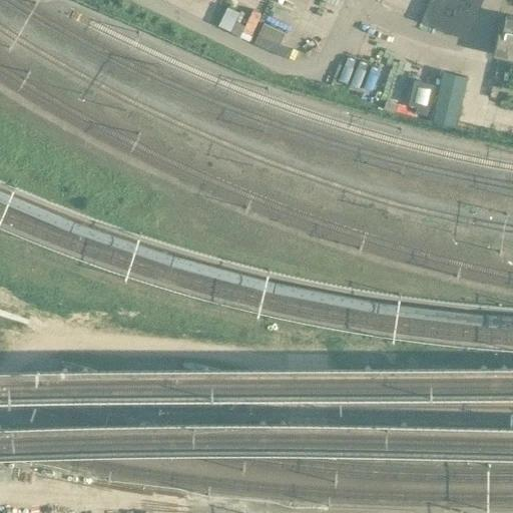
[(482,0),(429,0),(421,21),(466,40),(482,0)]
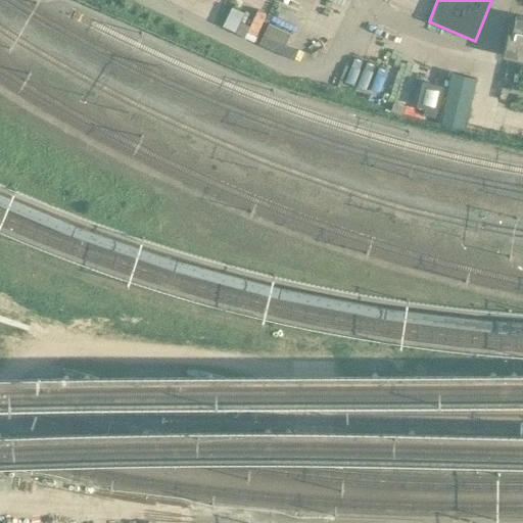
[(232,5),(223,25),(235,31),(244,11),(232,5)]
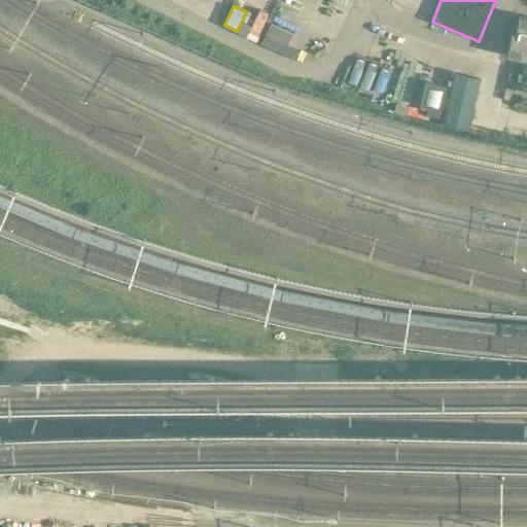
[(516,33),(512,54),(526,57),(526,56),(526,18),(520,16),(516,33)]
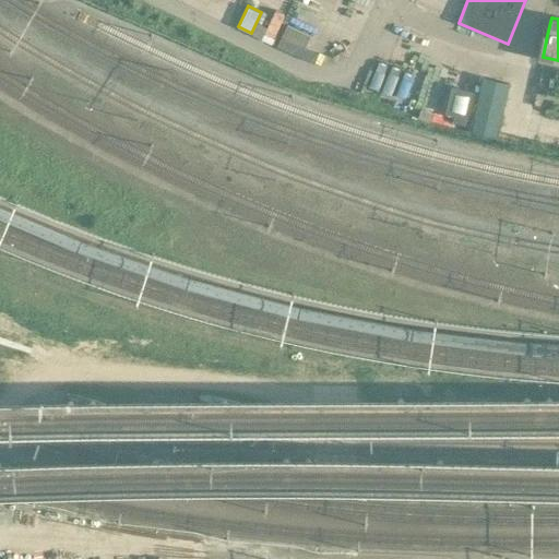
[(305,48),(310,36),(287,25),(276,46),(313,64),(319,54),(305,48)]
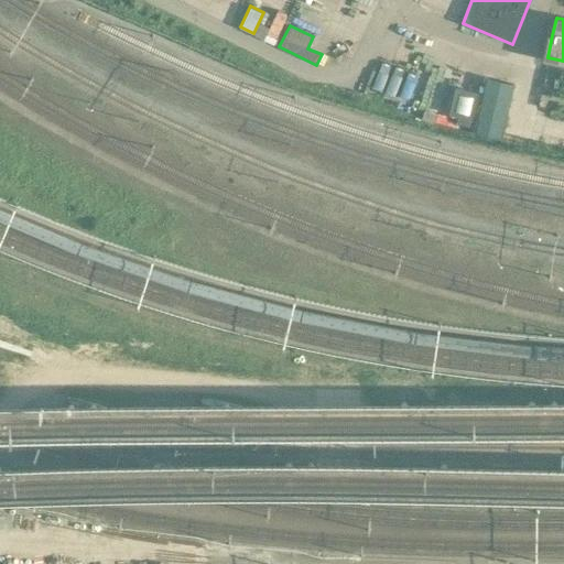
[(541,116),(552,64),(542,62),(530,114),(541,116)]
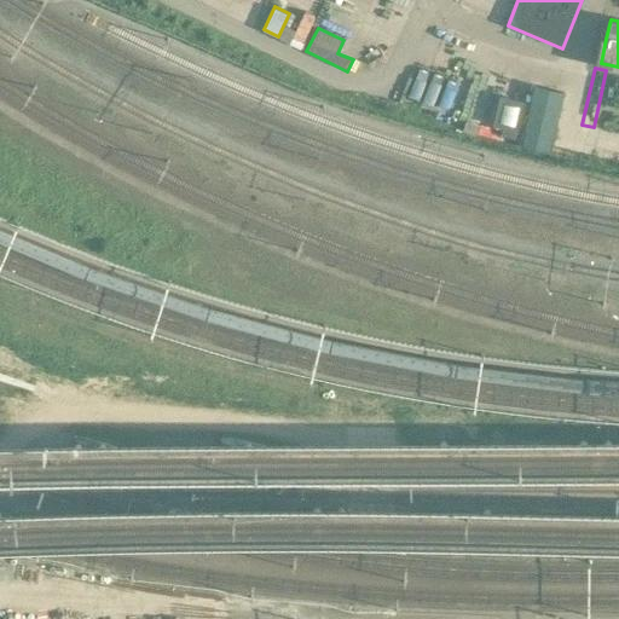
[(536,82),(522,136),(553,144),(566,90),(536,82)]
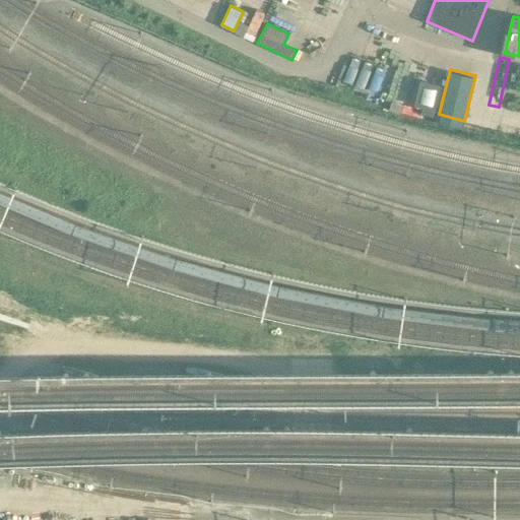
[(416,101),(434,104),(437,85),(420,82),(416,101)]
